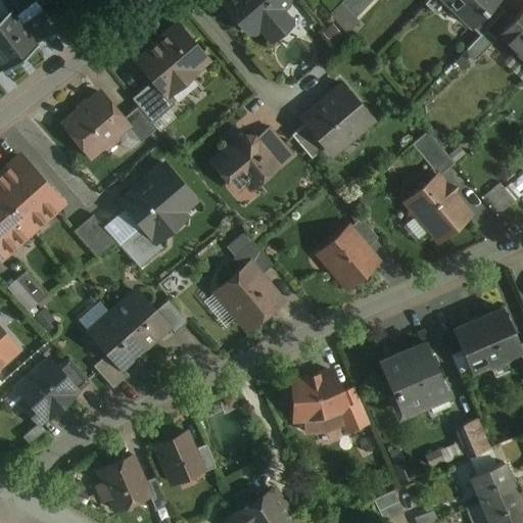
[(223,0),(223,6),(245,33),(252,33),(258,28),(266,37),(273,37),(286,26),(287,18),(280,9),(286,5),(285,0),(223,0)]
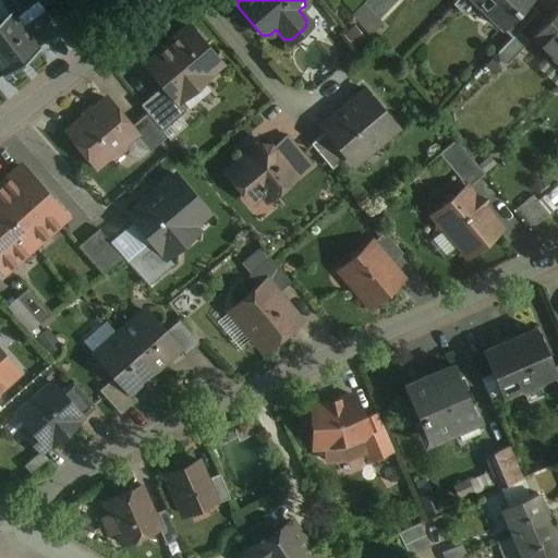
[(364,0),(361,3),(372,14),(377,19),(395,0),(364,0)]
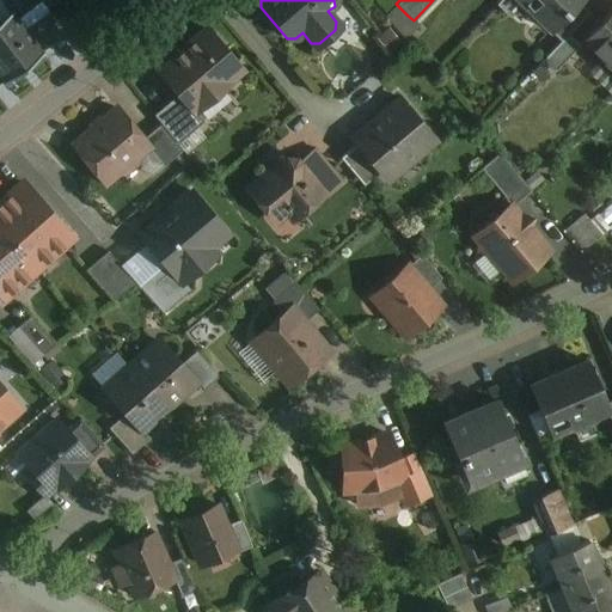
[(518,0),(550,31),(576,2),(579,0),(518,0)]
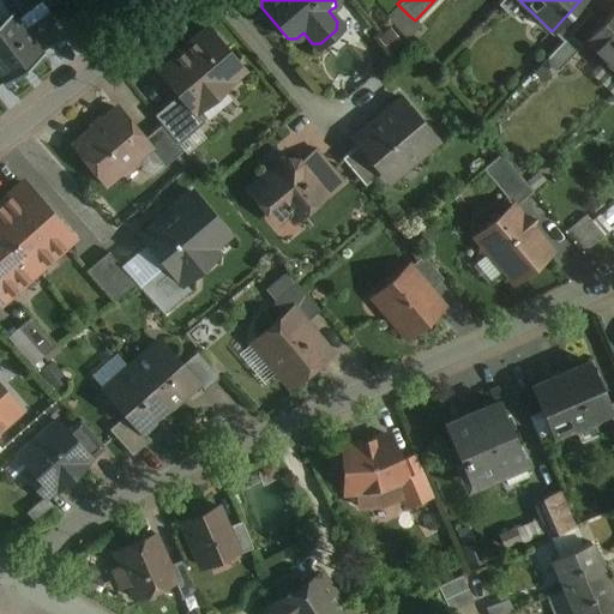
[(578,2),(552,31),(561,41),(569,34),(589,12),(578,2)]
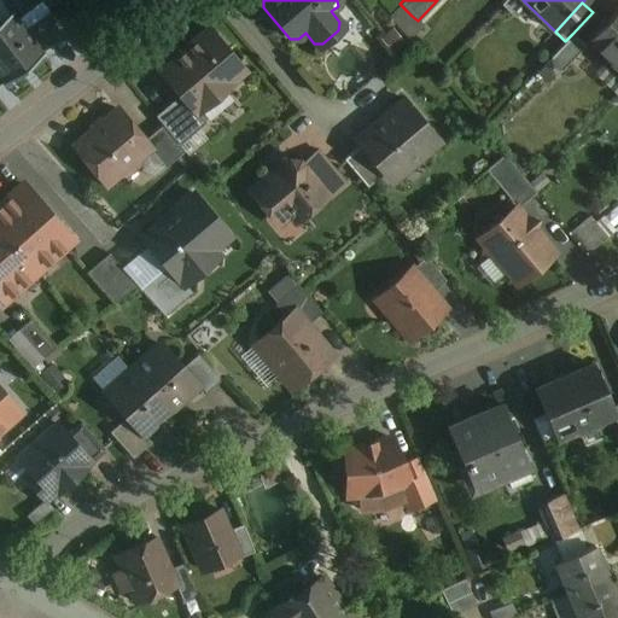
[(412,16),(400,4),(394,11),(406,23),(412,16)]
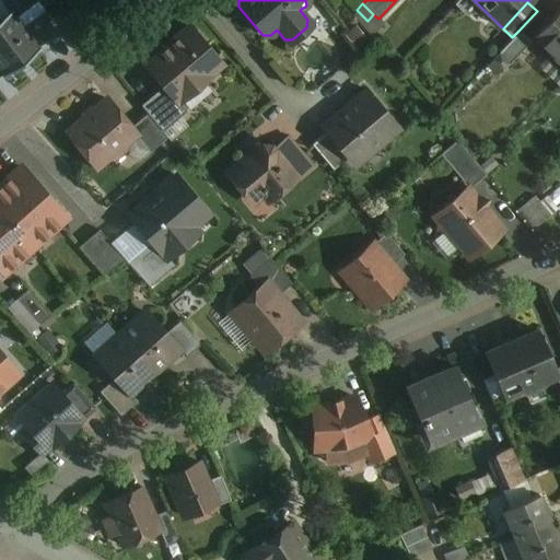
[(559,4),(531,36),(559,63),(559,4)]
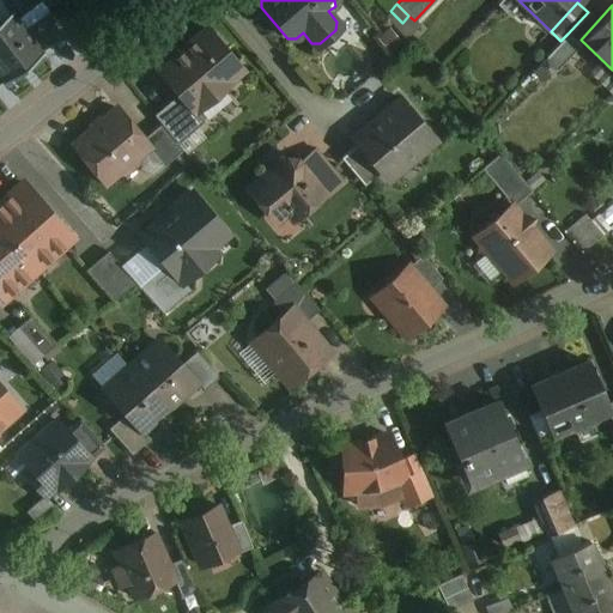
[(85,31),(66,10),(55,20),(66,32),(74,41),(85,31)]
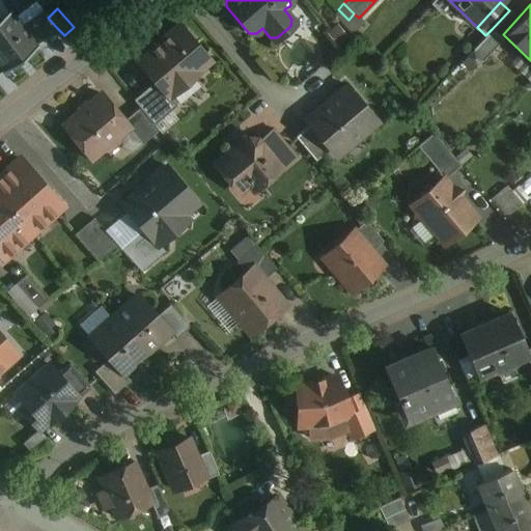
[(21,25),(9,10),(9,9),(0,16),(0,68),(2,73),(36,46),(35,44),(21,25)]
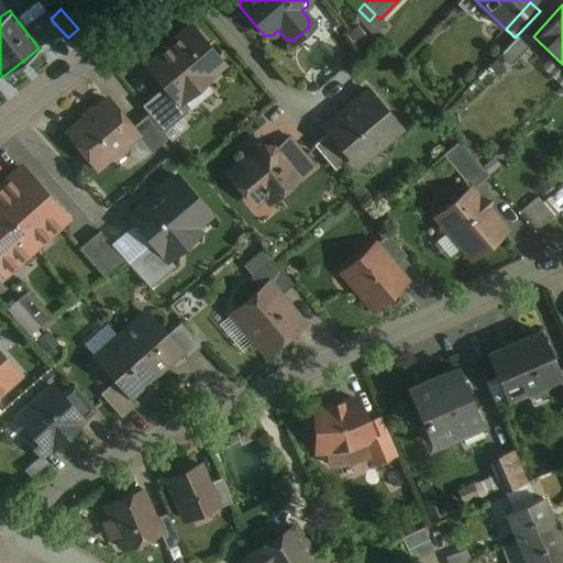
[(42,10),(22,26),(37,46),(61,30),(51,19),(42,10)]
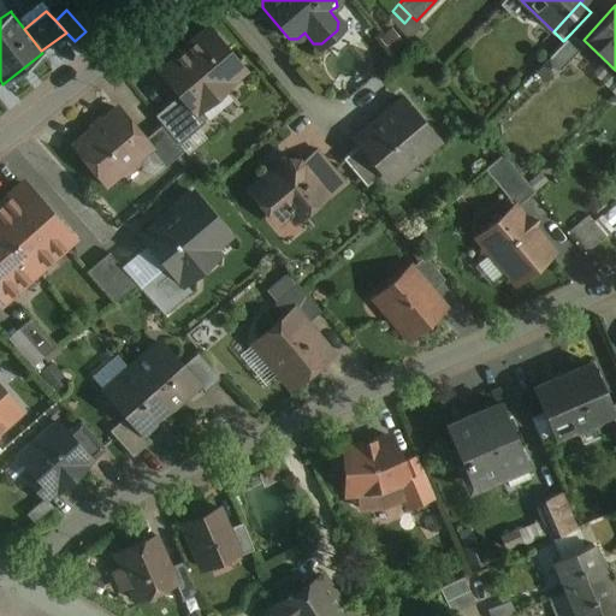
[(242,70),(207,29),(195,40),(195,46),(161,75),(178,94),(194,113),(195,113),(230,83),(229,81),(242,70)]
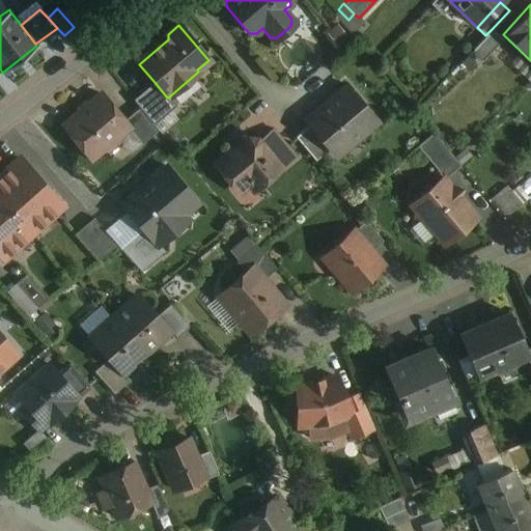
[(485,35),(471,50),(481,59),(501,38),(492,29),(485,35)]
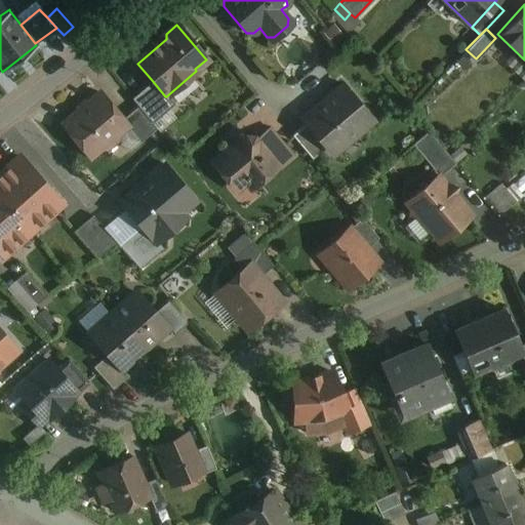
[(476,58),(466,49),(459,56),(469,66),(476,58)]
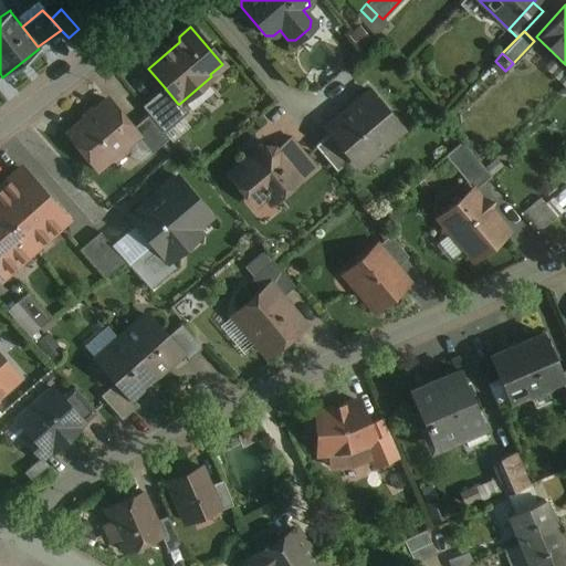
[(178,104),(164,86),(140,106),(147,115),(163,133),(187,112),(179,104),(178,104)]
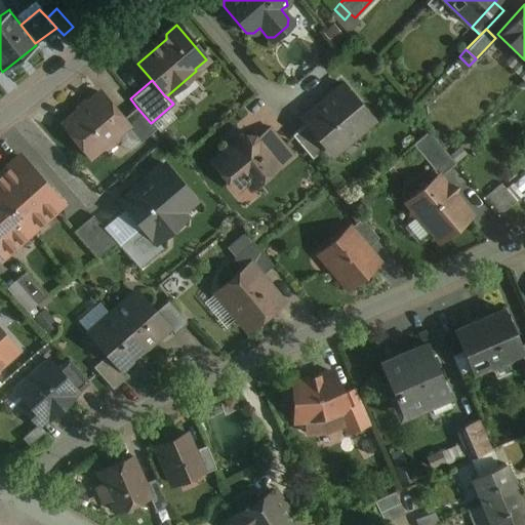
[(341,84),(321,102),(322,104),(301,120),(305,123),(325,148),(328,152),(345,137),(347,140),(372,120),(341,84)]
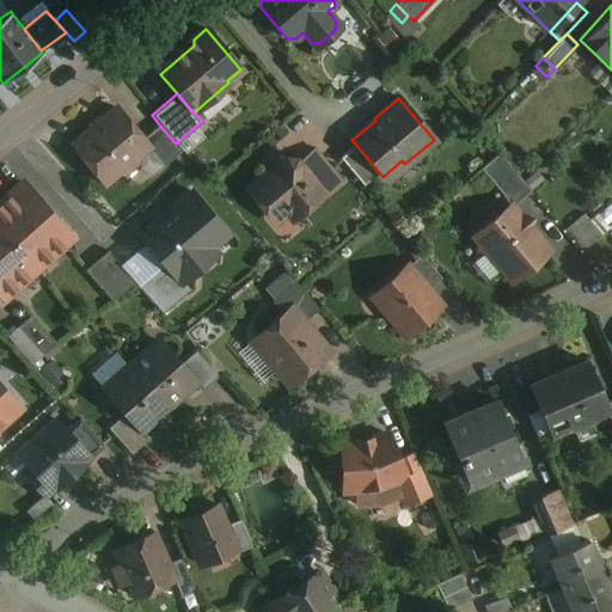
[(115,108),(101,120),(97,120),(90,127),(89,129),(72,144),(104,183),(117,171),(123,171),(134,163),(134,158),(146,148),(147,147),(141,140),(115,108)]
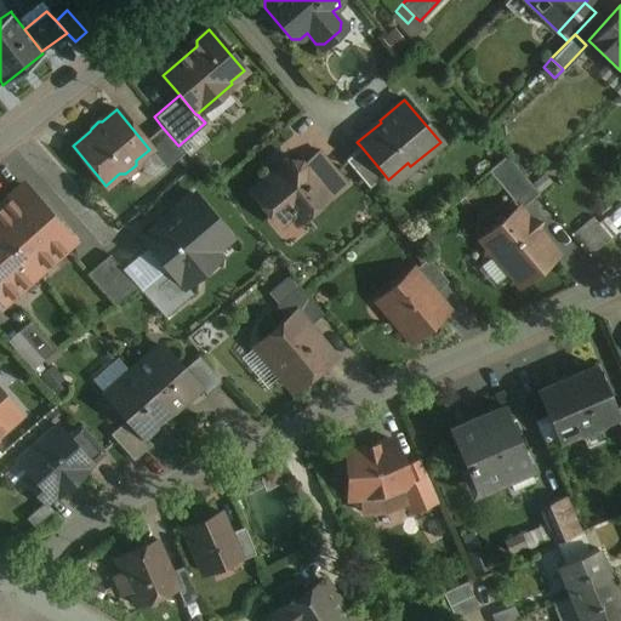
[(178,146),(161,126),(143,142),(149,149),(148,151),(164,169),(183,152),(178,146)]
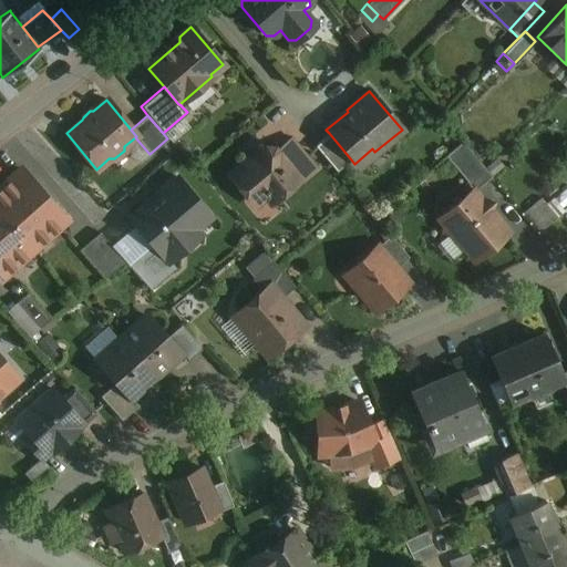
[(351,160),(329,133),(313,146),(336,172),(351,160)]
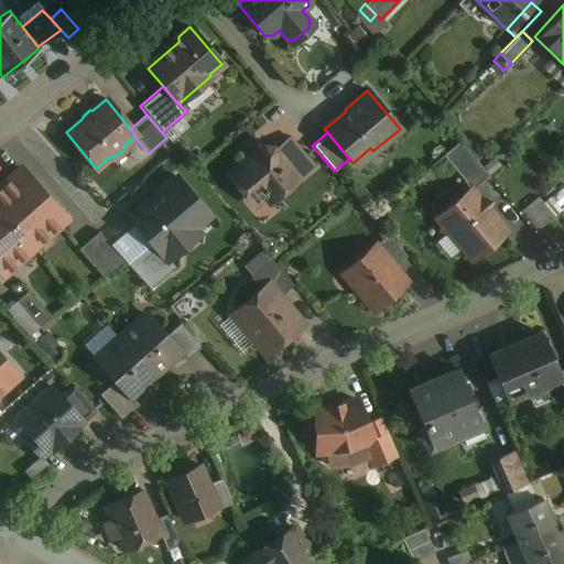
[(312,165),(289,139),(275,150),(271,145),(261,145),(227,174),(249,201),(261,191),(262,192),(264,191),(271,199),(312,165)]
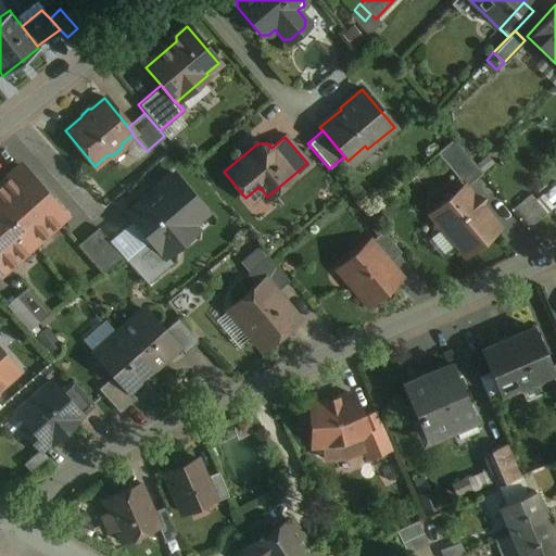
[(481,174),(452,139),(441,149),(469,184),(481,174)]
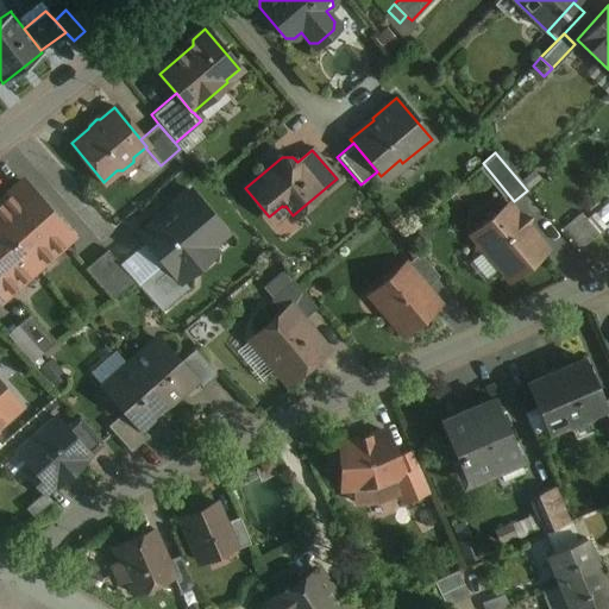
[(70,238),(20,181),(0,199),(0,230),(35,269),(70,238)]
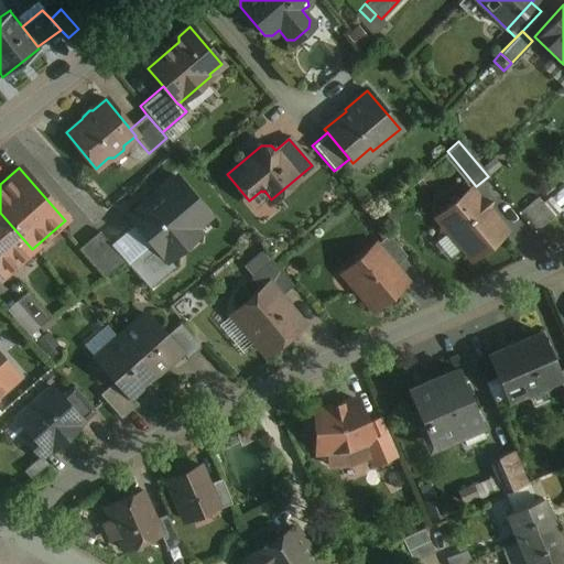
[(175,176),(128,216),(149,241),(161,255),(162,252),(173,245),(174,246),(208,216),(175,176)]
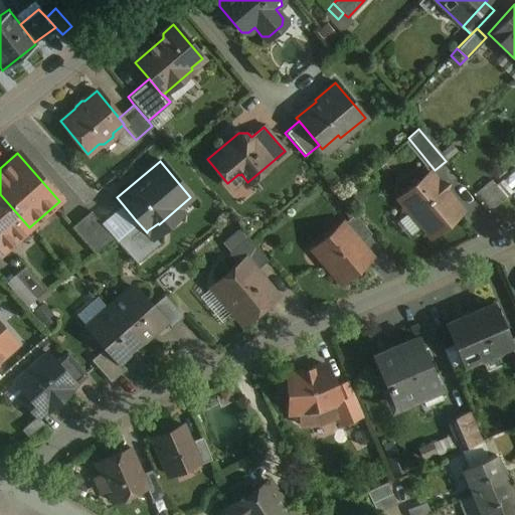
[(430,172),(403,195),(401,210),(413,211),(420,220),(419,225),(430,236),(461,209),(452,199),(447,198),(443,193),(446,191),(446,183),(438,182),(430,172)]
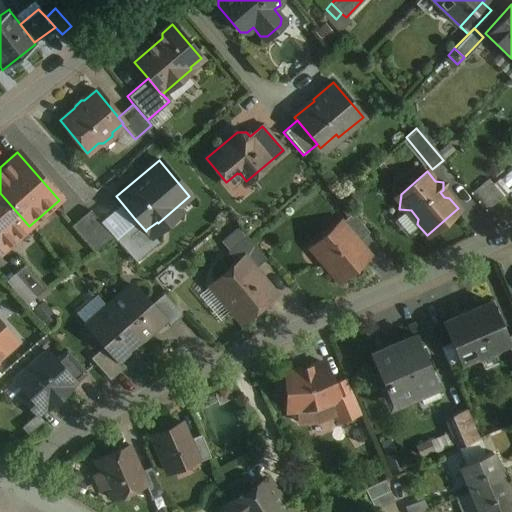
[(0,252),(29,226),(0,193),(0,252)]
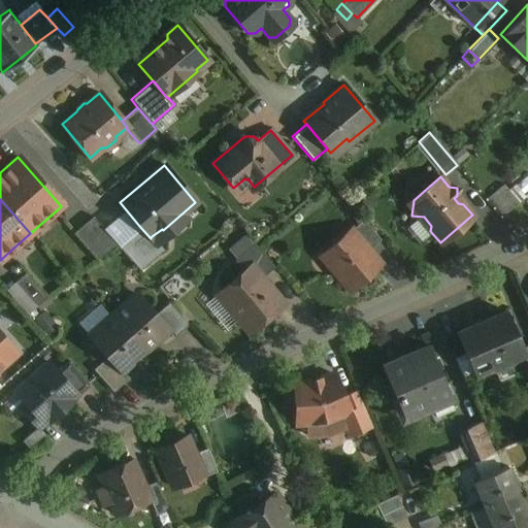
[(118,244),(92,218),(73,233),(97,260),(118,244)]
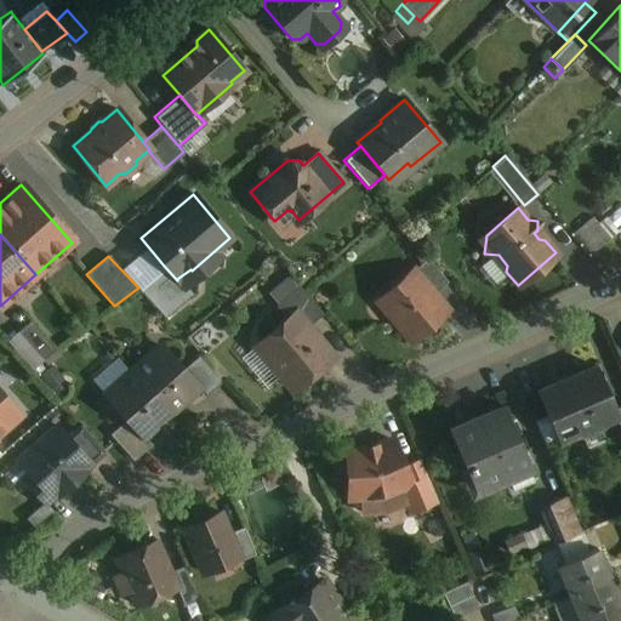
[(446,283),(427,258),(412,271),(432,295),(446,283)]
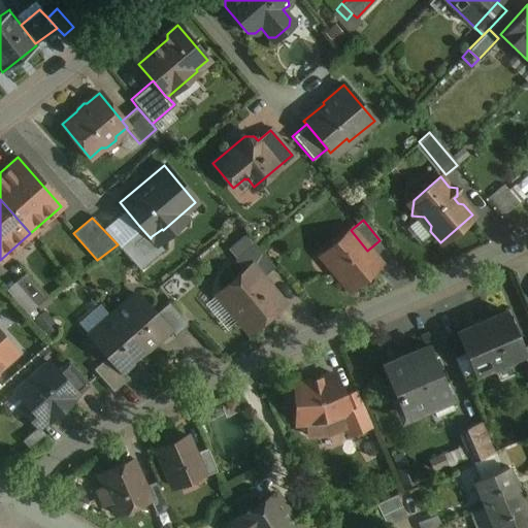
[(139,226),(118,244),(139,270),(163,250),(158,243),(156,244),(152,239),(154,238),(152,236),(151,238),(139,226)]
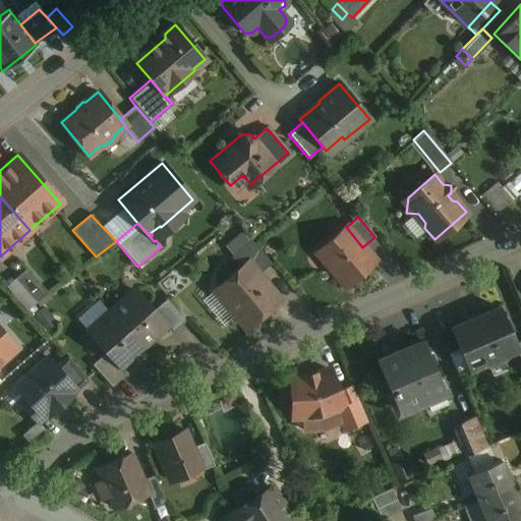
[(346,227),(321,248),(332,262),(327,266),(344,285),(373,261),(362,247),(346,227)]
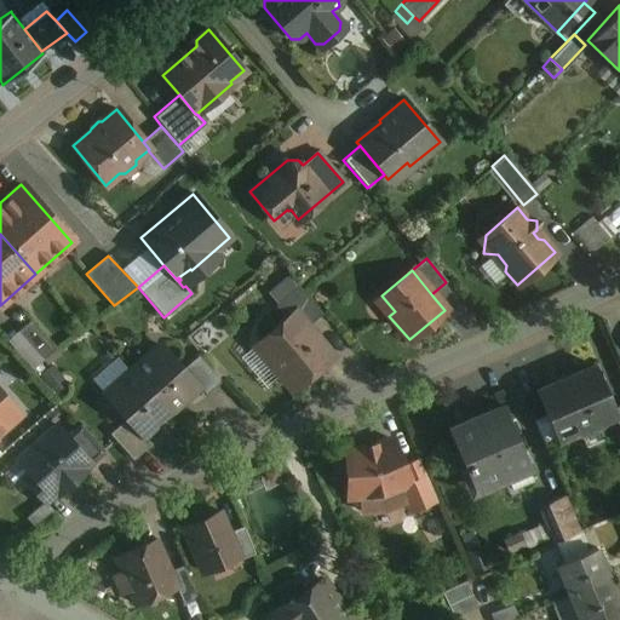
[(320,315),(297,287),(274,306),(285,319),(293,313),(305,327),(320,315)]
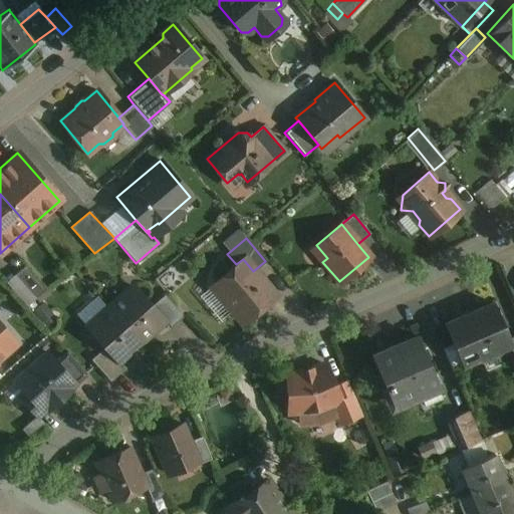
[(253,271),(243,259),(236,264),(215,283),(226,295),(222,298),(242,322),(274,295),(253,271)]
